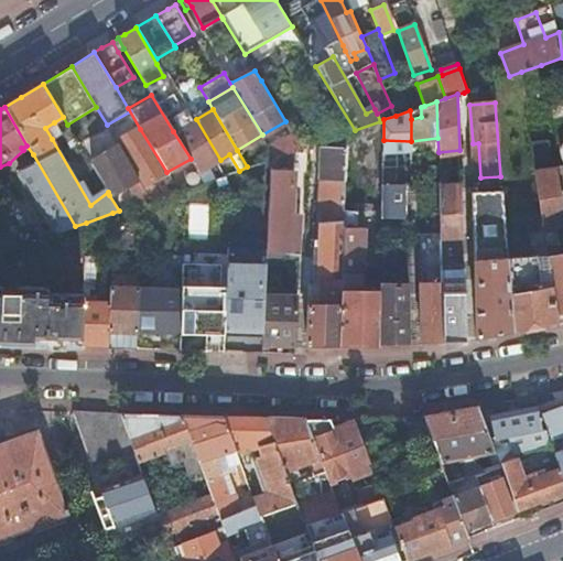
[(173,131),(191,159),(205,181),(213,179),(209,165),(217,161),(192,121),(173,131)]
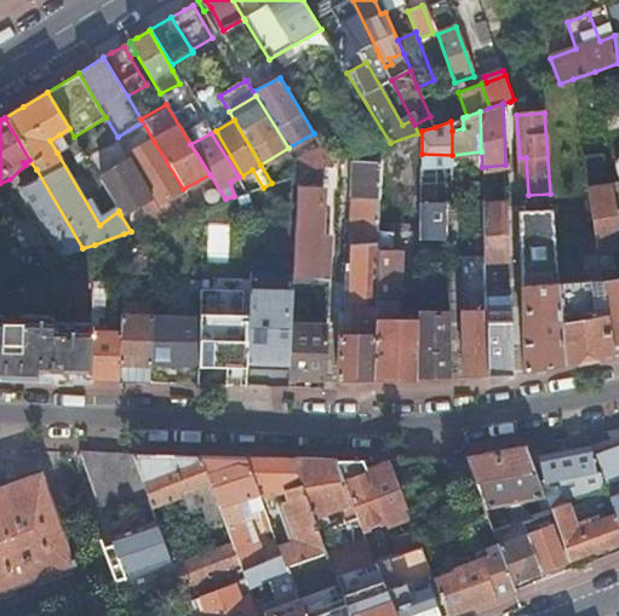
[(68,147),(59,134),(50,140),(57,153),(68,147)]
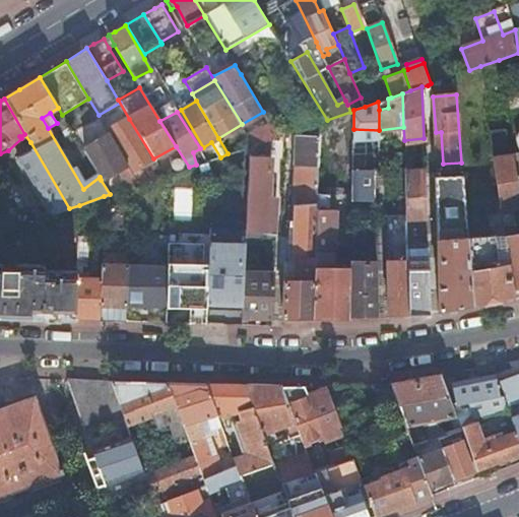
[(109,131),(111,135),(128,164),(132,171),(153,158),(129,119),(109,131)]
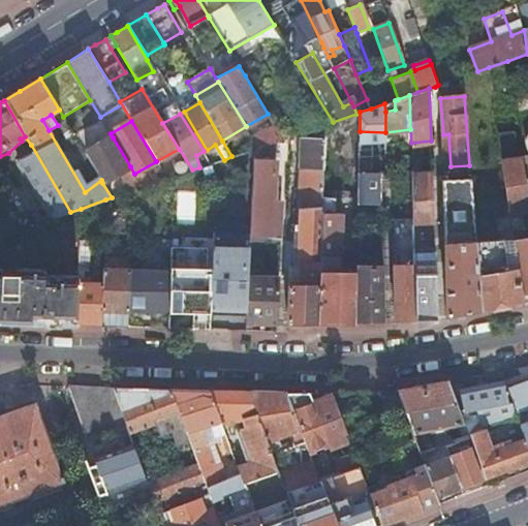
[(252,135),(258,147),(277,141),(283,138),(274,124),(252,135)]
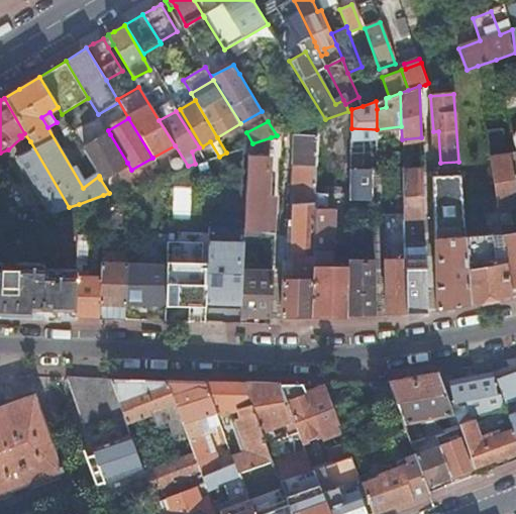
[(484,127),(489,151),(508,148),(503,123),(484,127)]
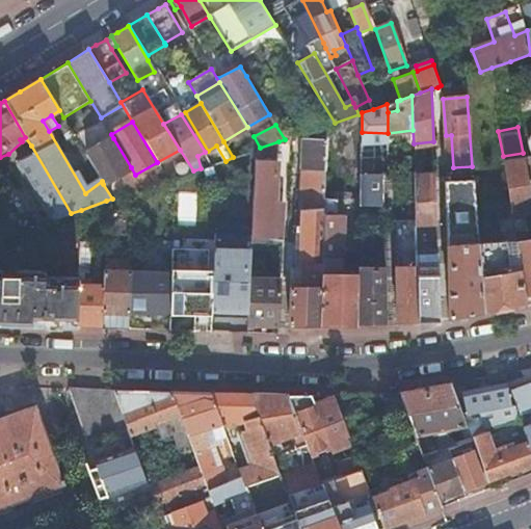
[(348,136),(328,135),(326,170),(326,191),(346,192),(348,136)]
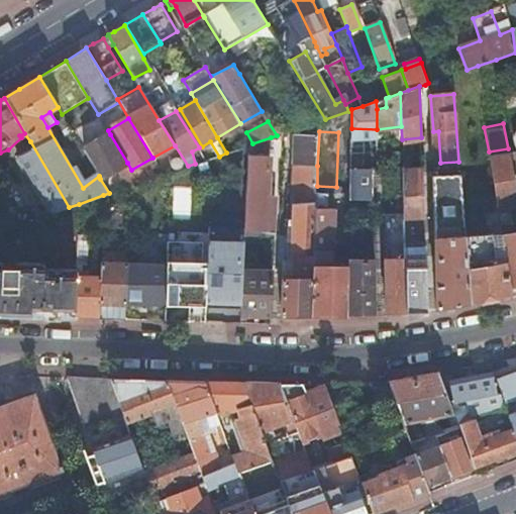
[(317,186),(317,166),(316,166),(317,134),(298,133),(297,164),(298,164),(297,203),(295,203),(293,278),(283,278),(282,315),(298,315),(312,315),(316,206),(316,200),(316,195),(317,186)]
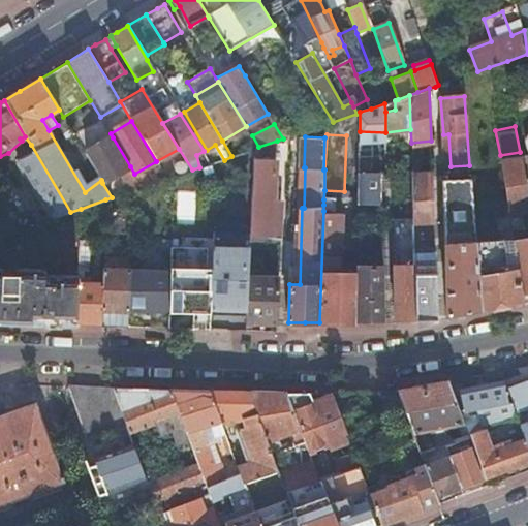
[(113,137),(85,153),(101,180),(102,183),(122,172),(134,189),(143,186),(130,166),(113,137)]
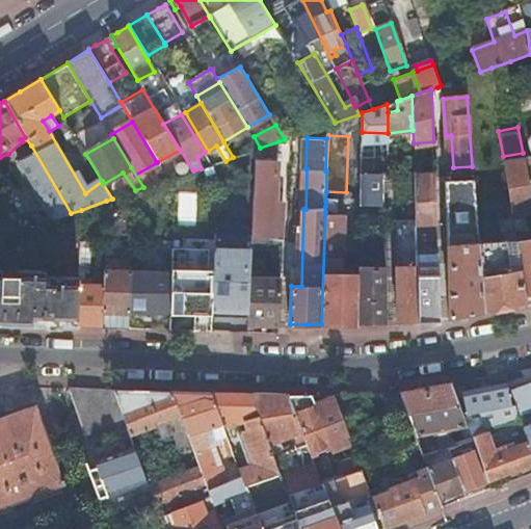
[(260,148),(256,150),(251,234),(251,237),(280,238),(282,214),(274,213),(279,141),(260,148)]
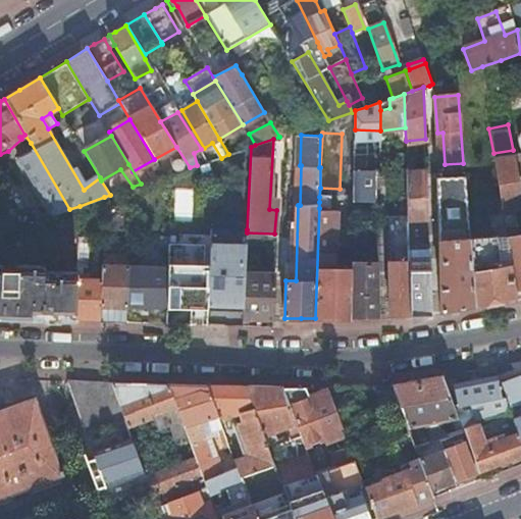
[(425,139),(406,141),(406,144),(406,149),(406,155),(414,155),(426,155),(425,139)]
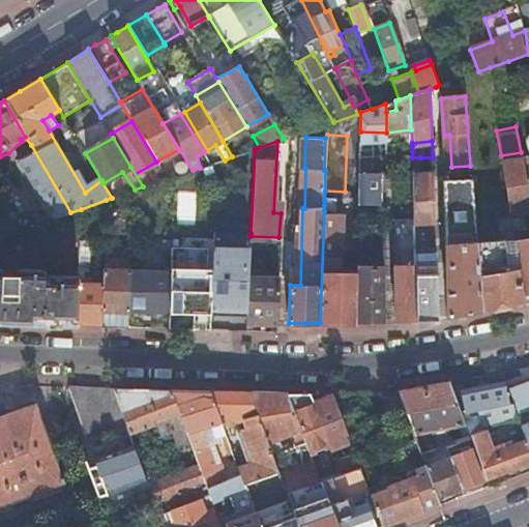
[(19,158),(54,218),(70,212),(31,145),(25,148),(29,154),(19,158)]
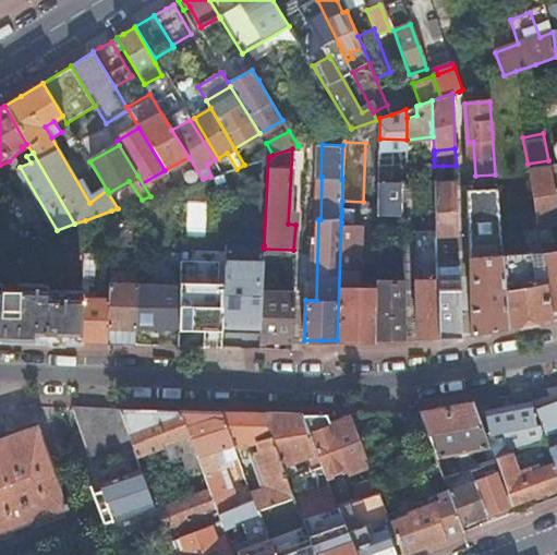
[(548,166),(530,169),(537,225),(556,221),(548,166)]
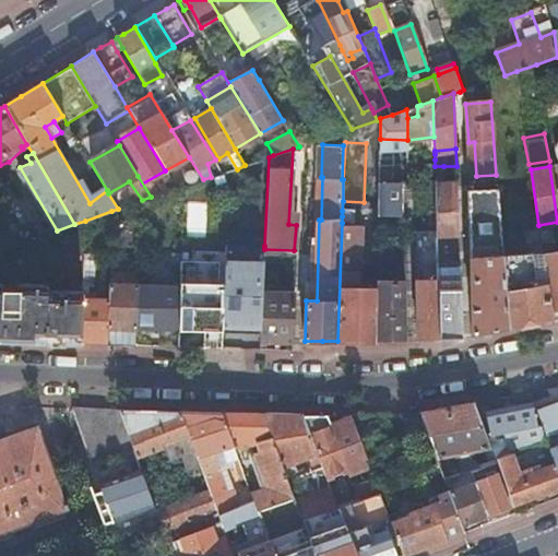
[(0,202),(18,229),(24,241),(42,236),(6,174),(0,175),(0,202)]
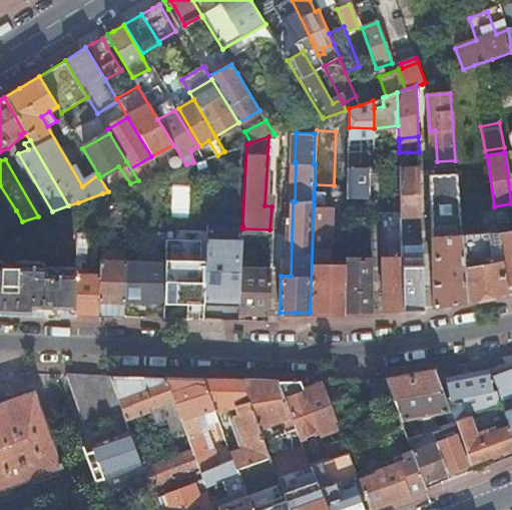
[(368,168),(348,167),(348,197),(367,198),(368,169),(368,168)]
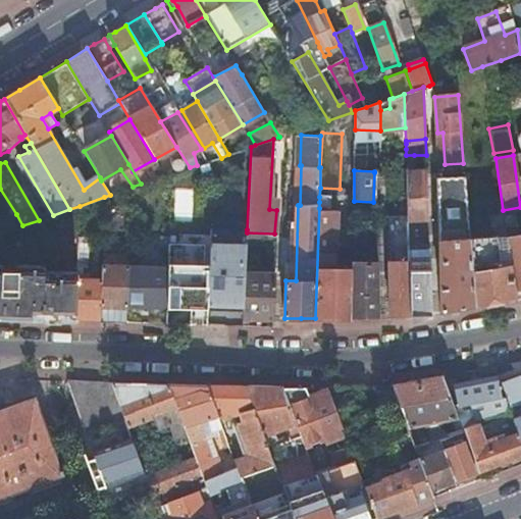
[(424,172),(407,172),(408,221),(426,221),(424,172)]
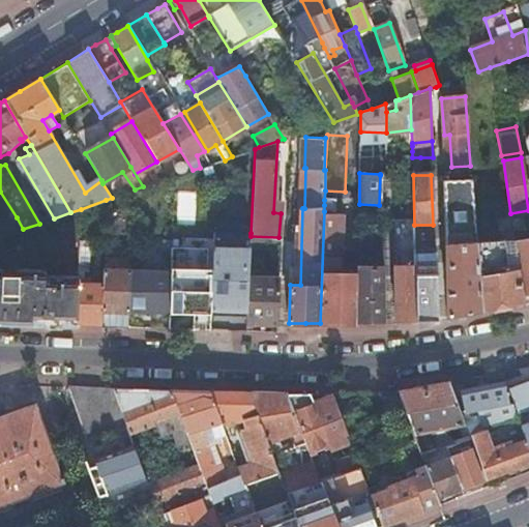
[(471,179),(444,180),(447,316),(468,313),(482,310),(476,240),(471,179)]
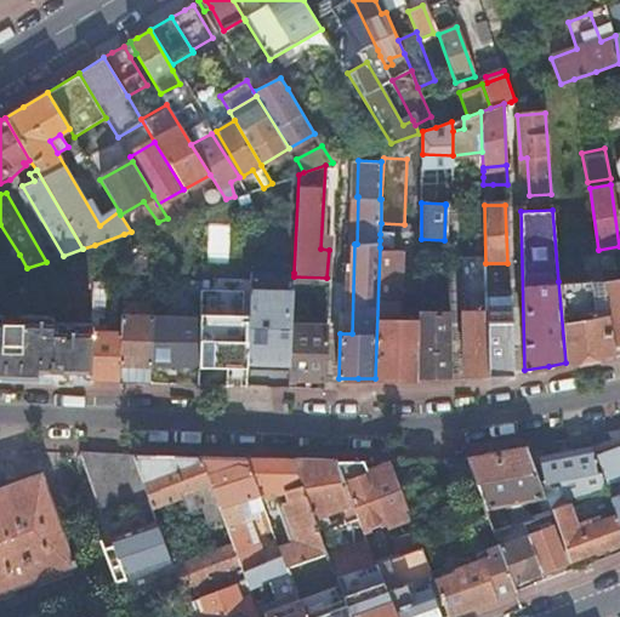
[(0,261),(3,266),(20,255),(0,224),(0,261)]
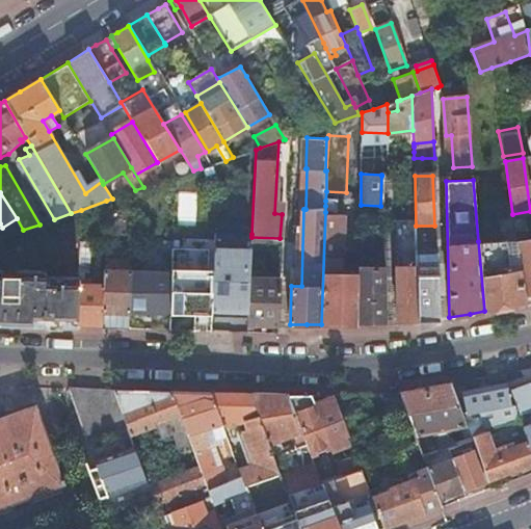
[(189,194),(181,200),(183,213),(182,222),(190,226),(196,219),(197,211),(198,197),(189,194)]
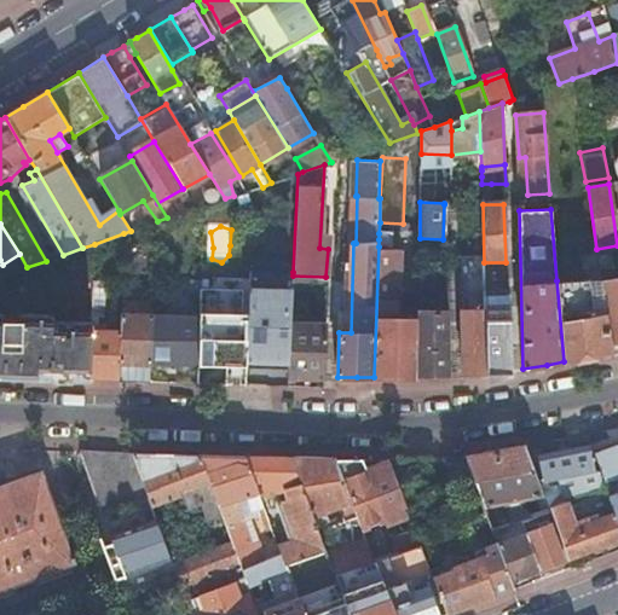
[(394,230),(380,228),(379,233),(379,239),(379,247),(394,248),(394,230)]
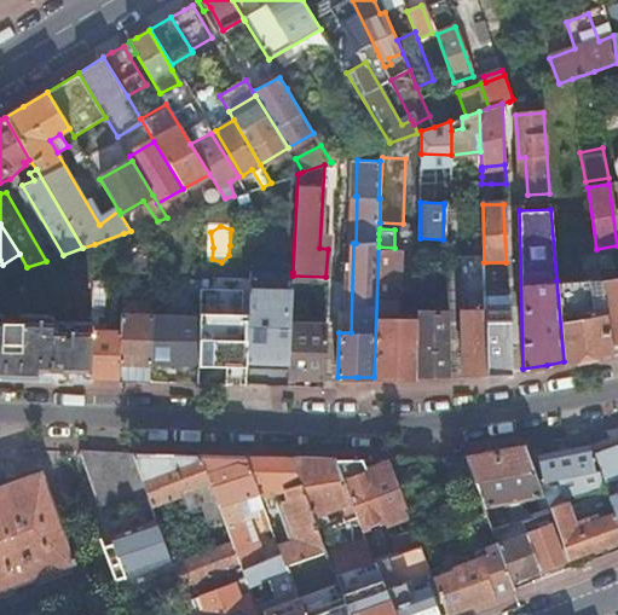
[(394,248),(379,247),(374,377),(392,377),(416,378),(416,376),(417,318),(397,318),(397,299),(400,299),(402,249),(394,248)]
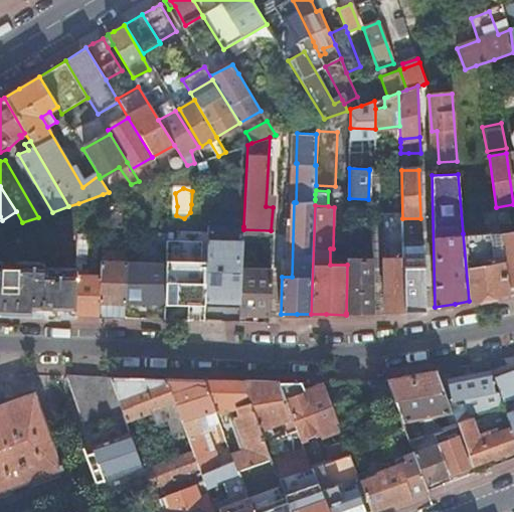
[(402,218),(403,233),(422,232),(422,218),(420,218),(402,218)]
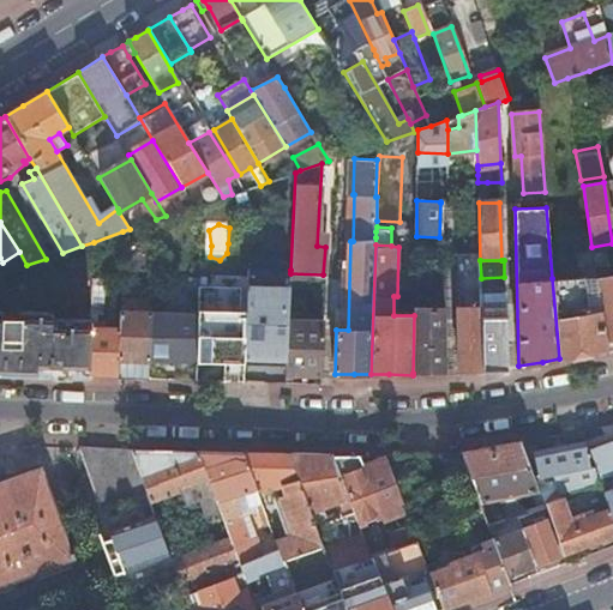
[(602,312),(607,350),(612,348),(612,264),(595,267),(598,279),(600,294),(602,312)]
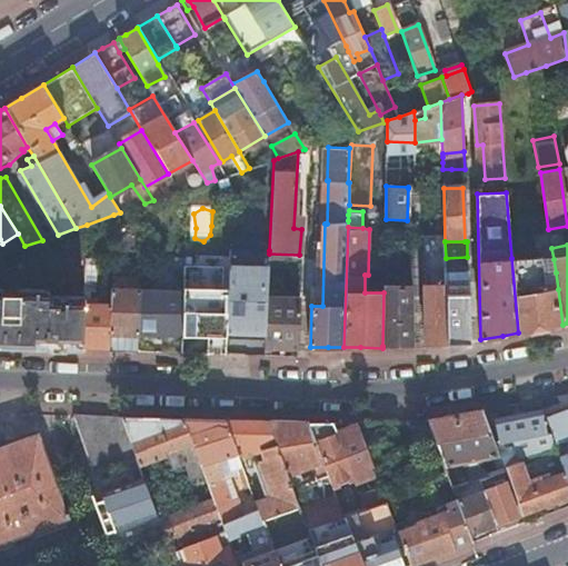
[(269,250),(230,249),(229,268),(226,345),(232,345),(265,347),(267,296),(269,250)]
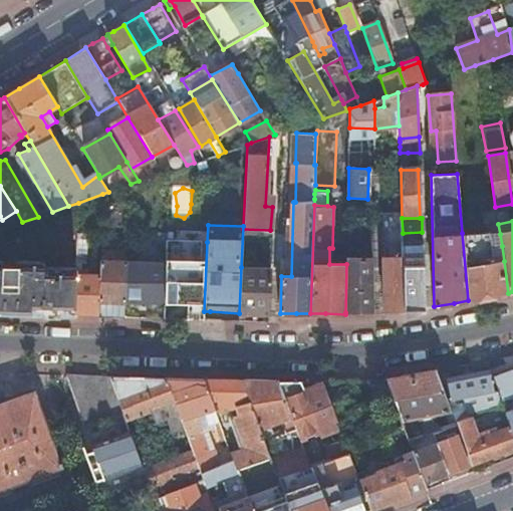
[(31,254),(63,255),(63,240),(47,238),(48,231),(32,230),(31,254)]
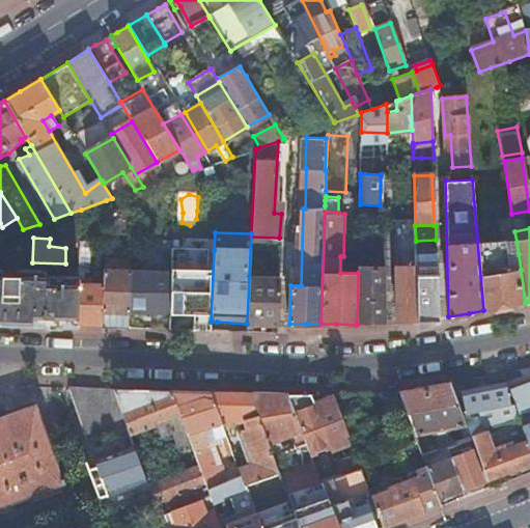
[(477,241),(483,310),(506,306),(525,303),(521,270),(504,272),(502,257),(507,256),(505,239),(477,241)]
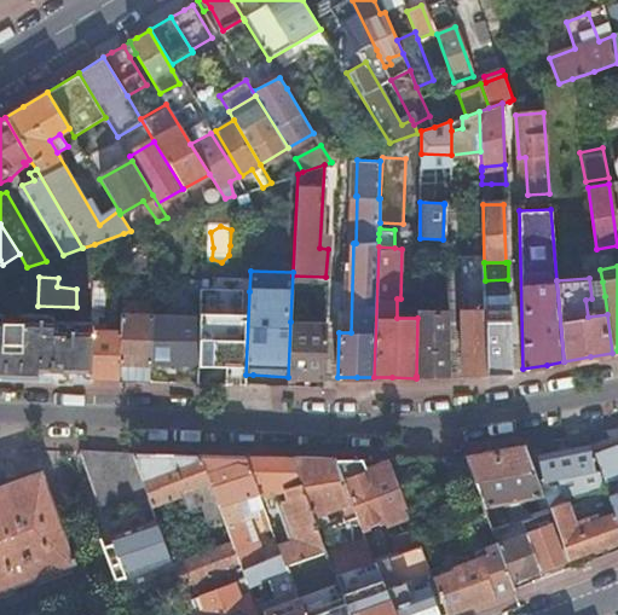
[(202,289),(201,315),(198,364),(225,365),(224,382),(246,383),(246,375),(249,291),(202,289)]
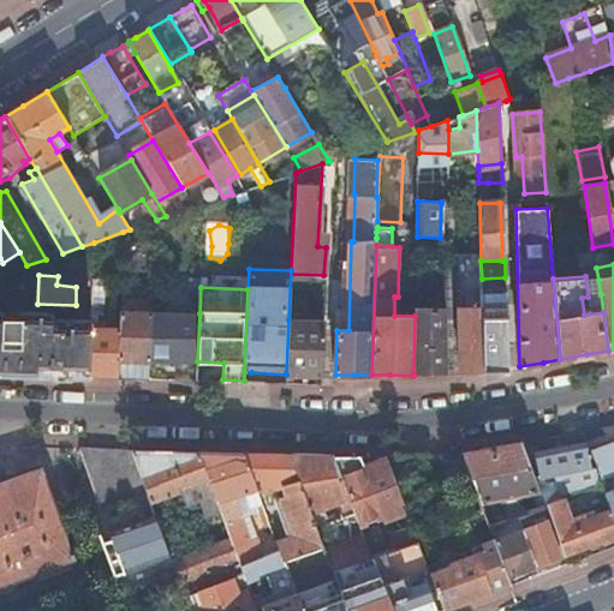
[(499,369),(508,369),(506,293),(482,294),(482,307),(484,370),(499,369)]
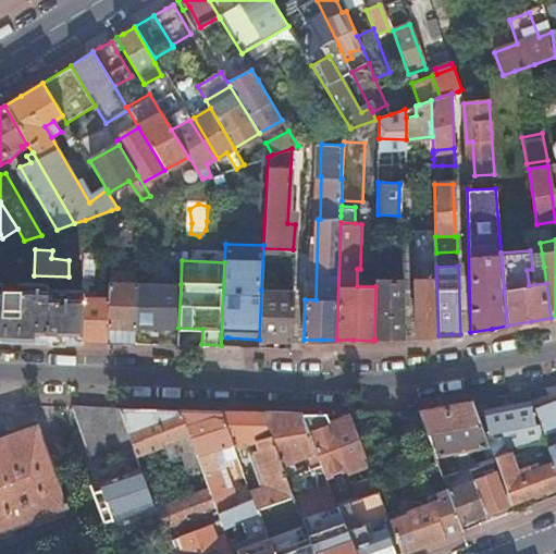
[(544,267),(532,269),(527,270),(529,285),(546,283),(544,267)]
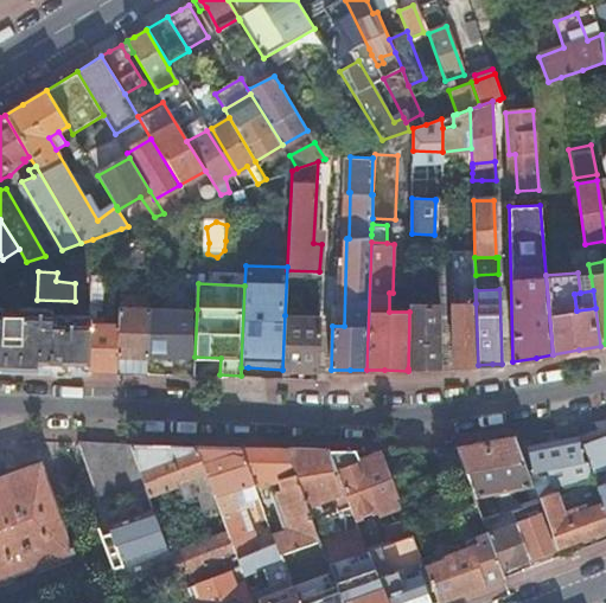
[(119,294),(117,324),(116,371),(148,372),(148,355),(150,308),(148,308),(148,295),(119,294)]
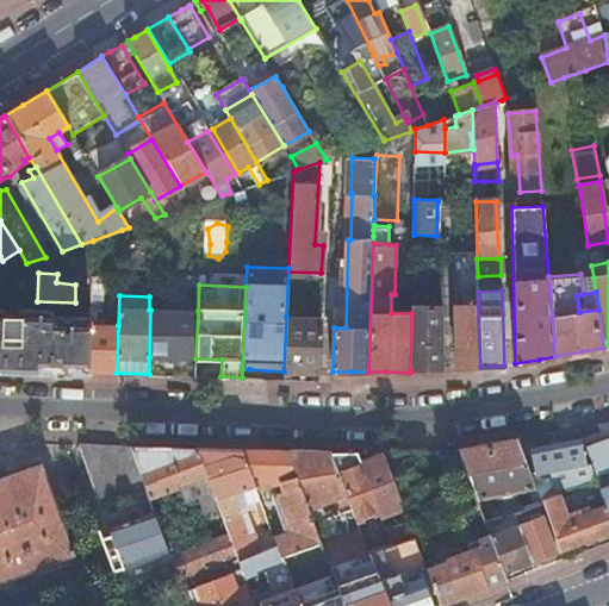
[(157,310),(150,310),(149,357),(184,358),(184,375),(196,375),(196,358),(198,311),(165,310),(165,304),(157,304),(157,310)]
